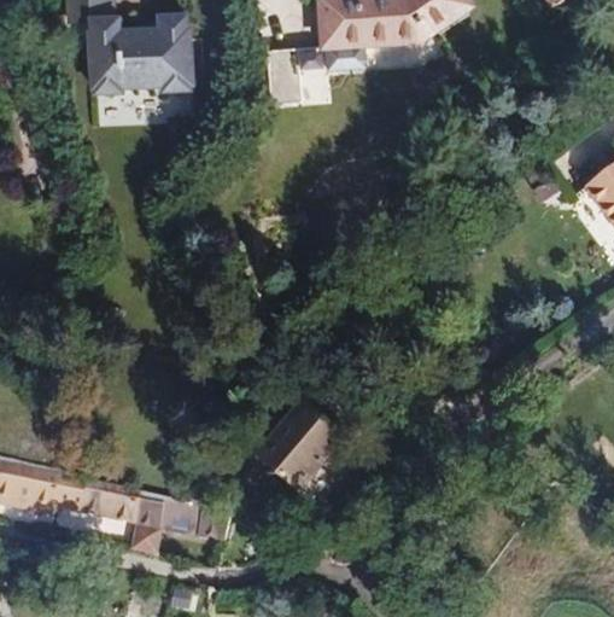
[(156,19),(156,31),(121,33),(121,21),(112,21),(111,0),(65,0),(66,24),(89,23),(92,97),(124,95),(124,91),(159,89),(159,94),(189,94),(187,18),(156,19)]
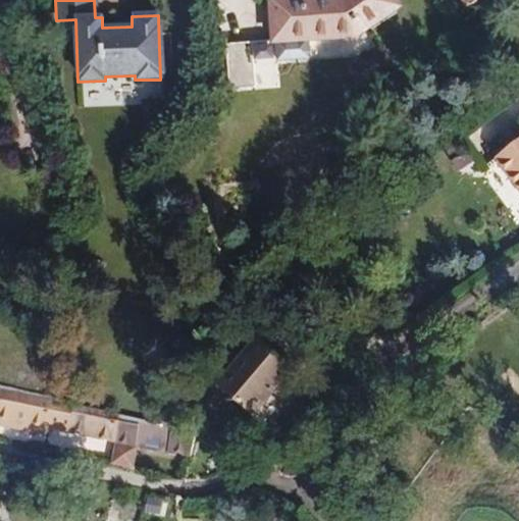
[(306,40),(353,37),(398,6),(393,0),(268,0),(271,42),(273,42),(306,40)]
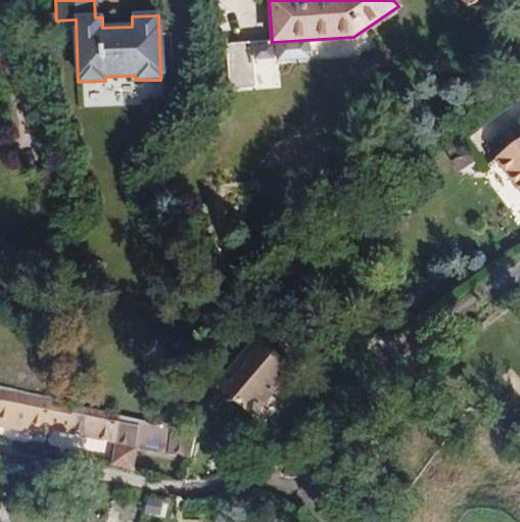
[(464,0),(471,9),(484,0),(464,0)]
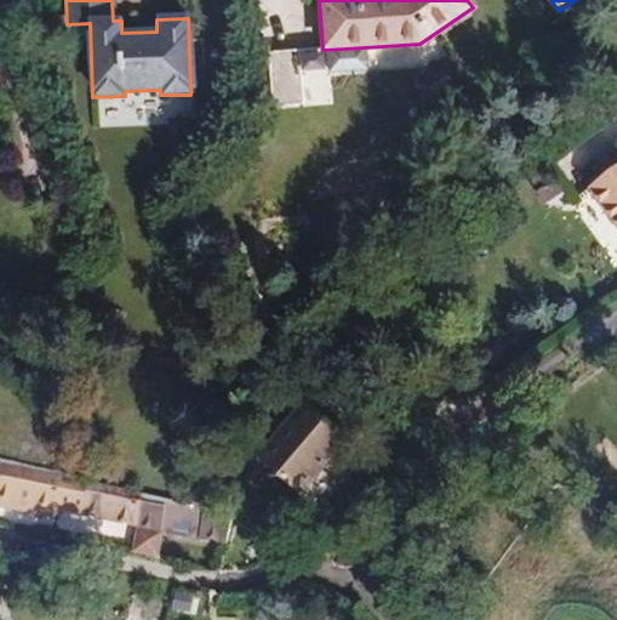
[(364,47),(325,50),(326,69),(331,74),(361,72),(365,67),(364,47)]
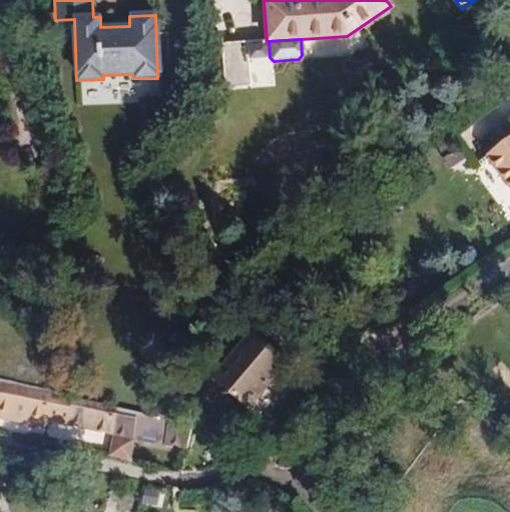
[(446,134),(432,144),(439,153),(453,143),(446,134)]
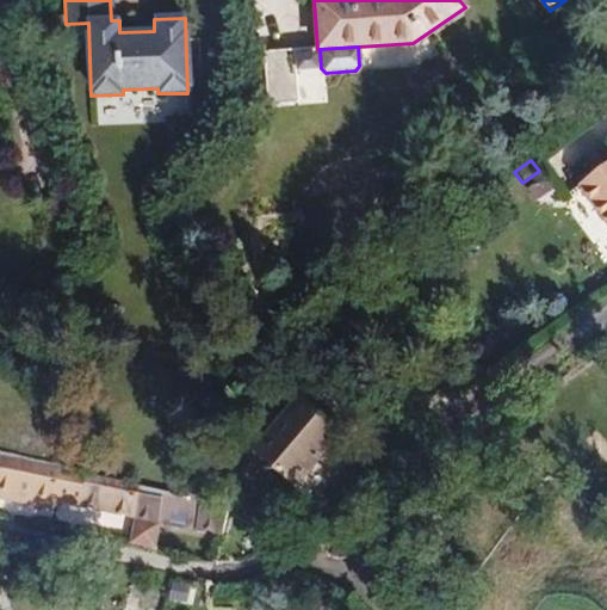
[(606,162),(576,185),(606,226),(606,162)]
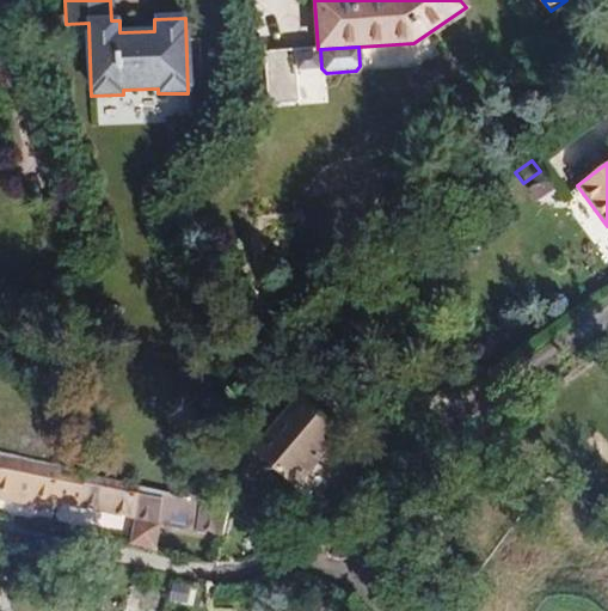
[(295,488),(342,434),(298,397),(252,451),(295,488)]
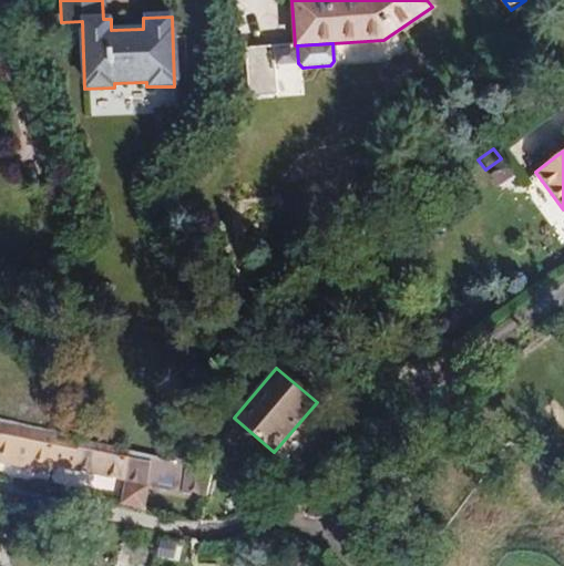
[(78,434),(2,418),(0,428),(0,460),(50,472),(52,463),(124,480),(131,450),(82,439),(78,434)]
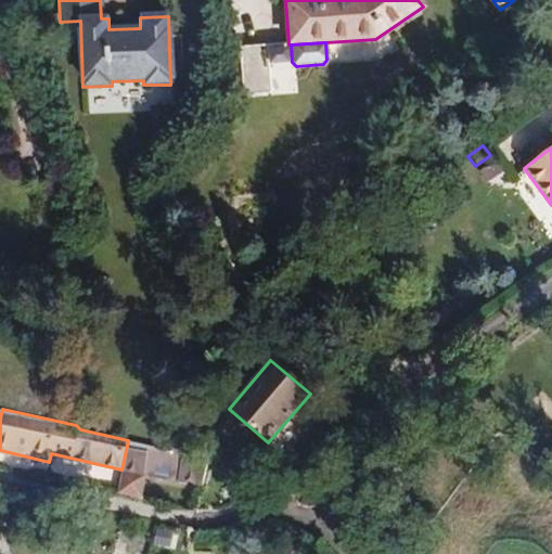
[(201,487),(208,454),(202,453),(171,447),(170,450),(128,440),(122,469),(201,487)]
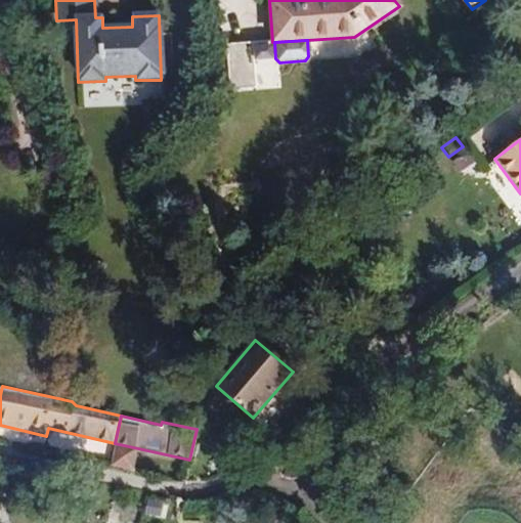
[(142,515),(162,519),(165,503),(146,497),(142,515)]
